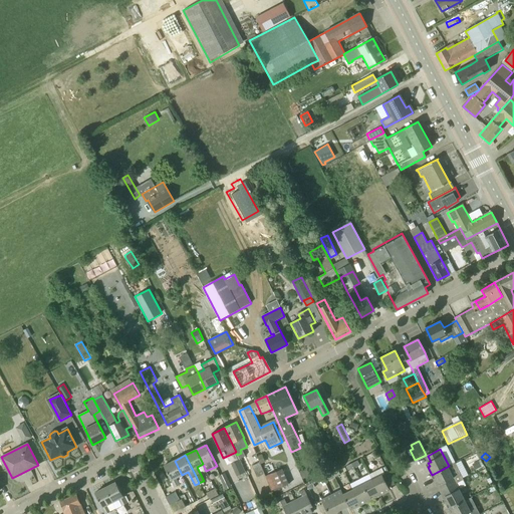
[(257,457),(259,462),(260,464),(265,462),(262,455),(257,457)]
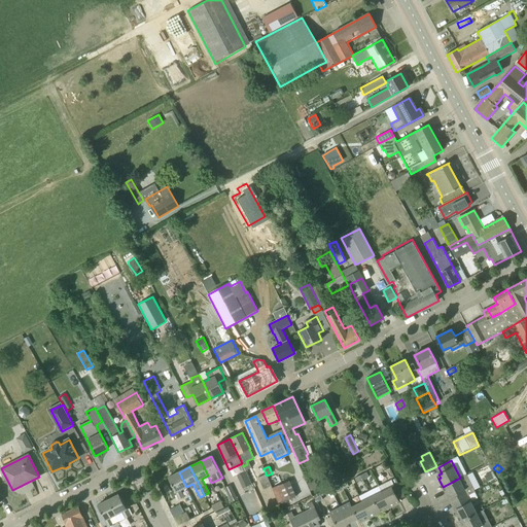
[(244,489),(252,485),(246,471),(238,476),(244,489)]
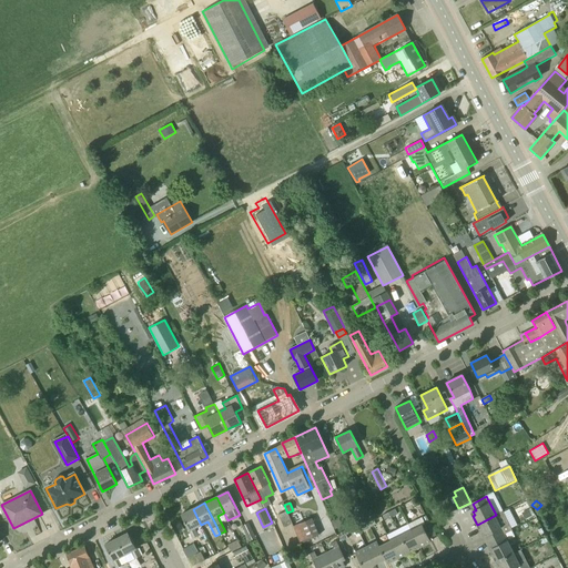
[(194,528),(201,525),(193,509),(181,515),(190,530),(193,538),(199,536),(194,528)]
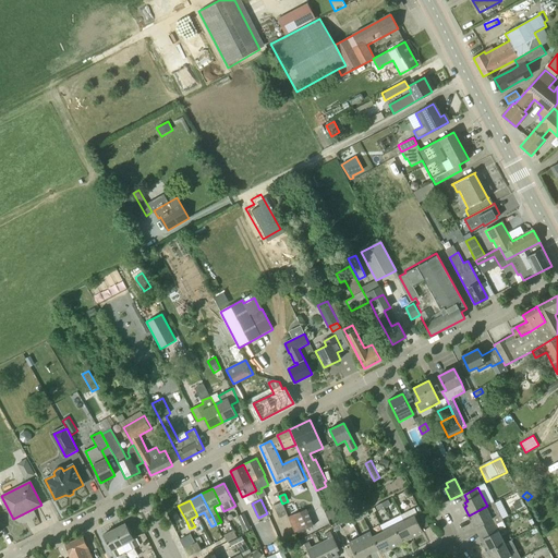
[(282,528),(291,523),(288,517),(289,517),(281,501),(273,506),(282,528)]
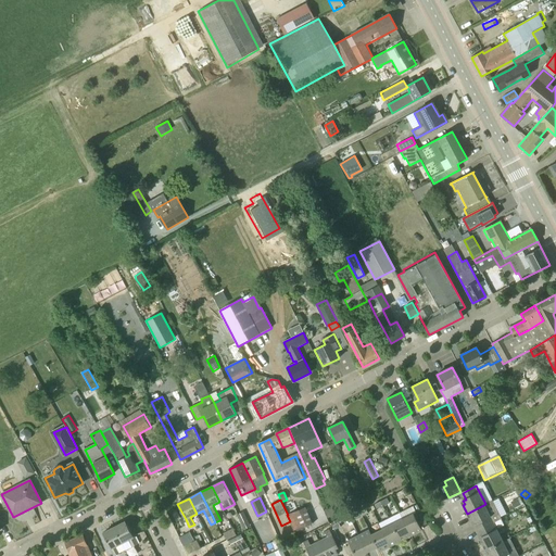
[(515,509),(521,506),(518,500),(512,503),(515,509)]
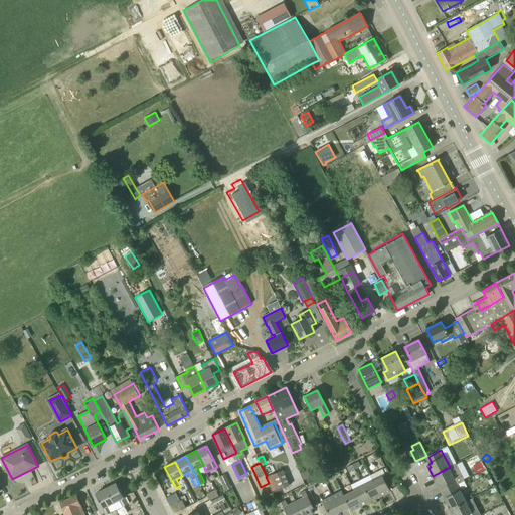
[(457,464),(450,467),(433,476),(436,483),(438,482),(440,486),(443,485),(446,490),(458,484),(465,481),(457,464)]
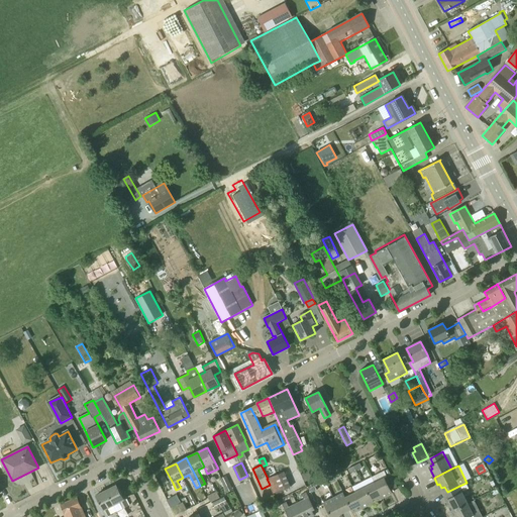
[(372,478),(375,483),(383,498),(392,493),(387,483),(393,480),(388,470),(385,472),(384,471),(372,478)]
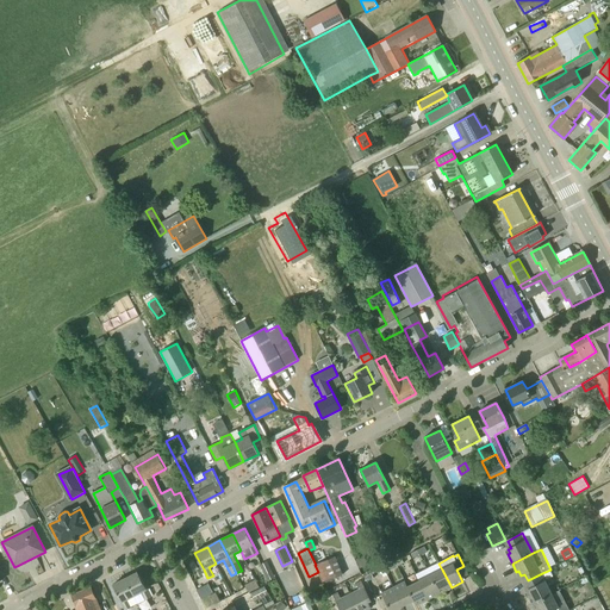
[(315,565),(318,572),(323,584),(343,576),(335,556),(316,565),(315,565)]
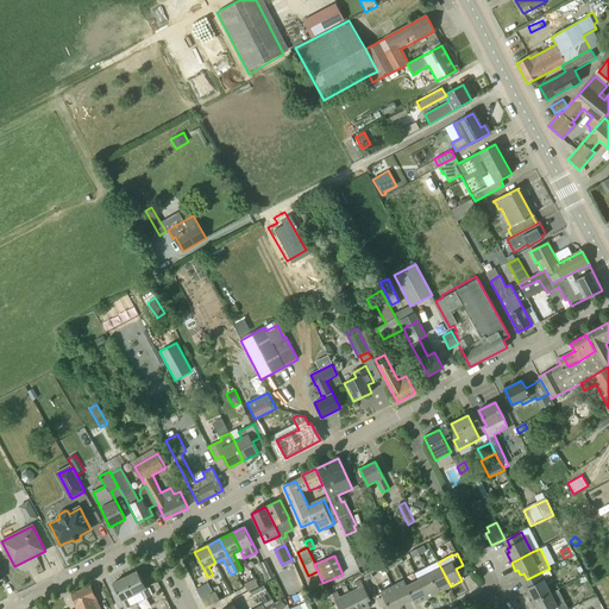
[(275,578),(267,560),(258,565),(267,583),(275,578)]
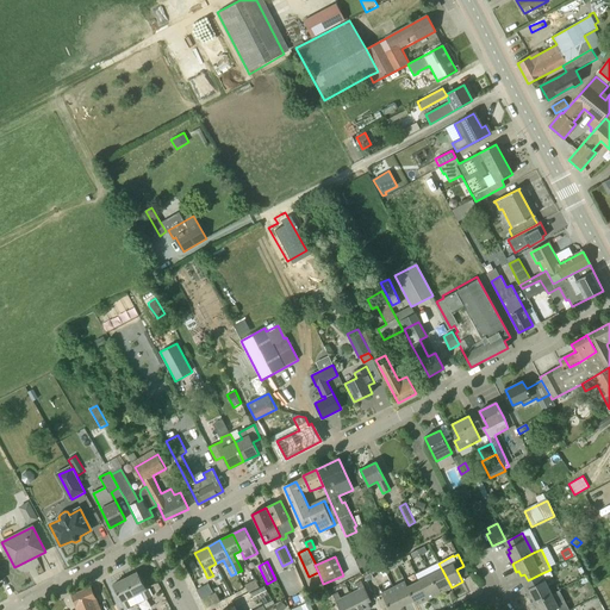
[(428,568),(430,576),(440,593),(452,587),(442,570),(439,564),(428,568)]
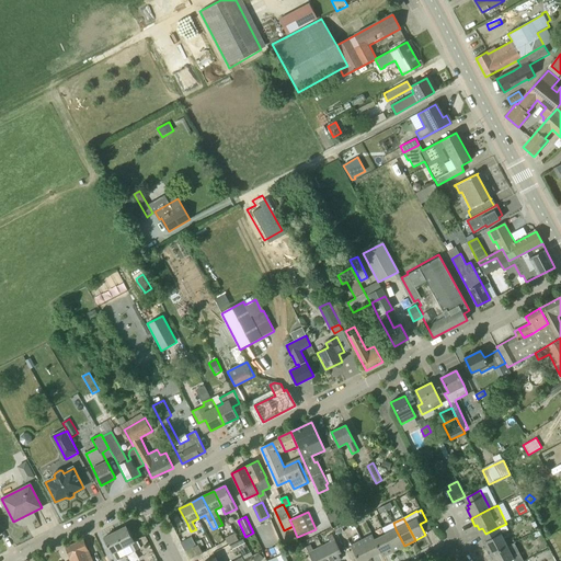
[(127,526),(115,533),(127,556),(138,550),(127,526)]
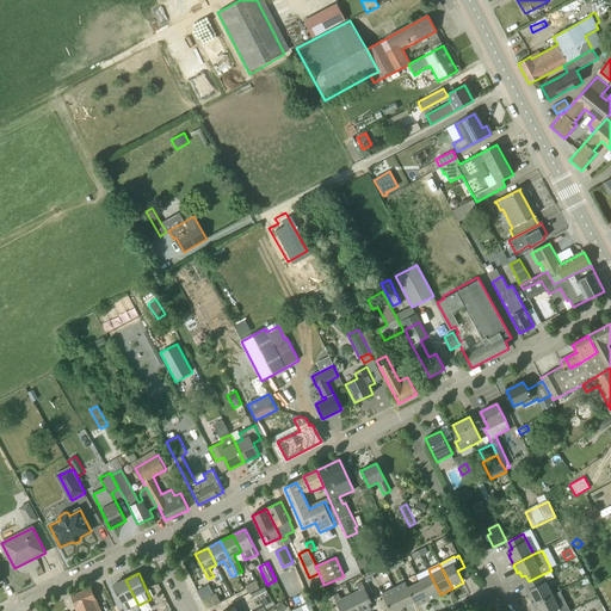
[(543,574),(529,581),(531,588),(529,590),(531,594),(529,596),(534,605),(553,596),(543,574)]
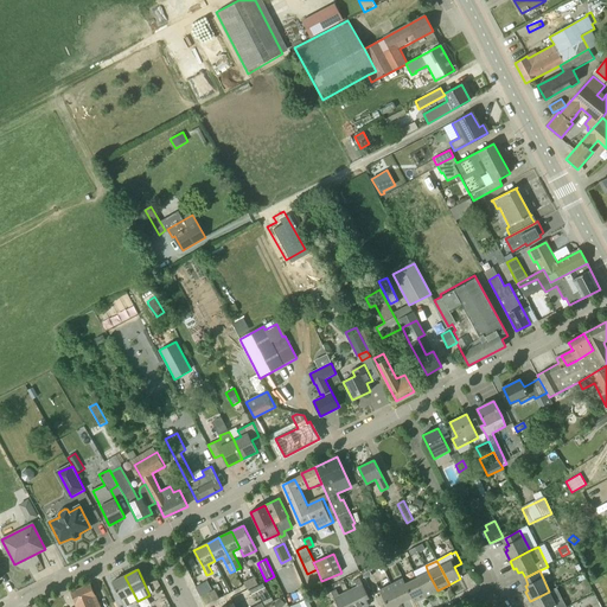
[(428,573),(416,579),(426,596),(438,590),(428,573)]
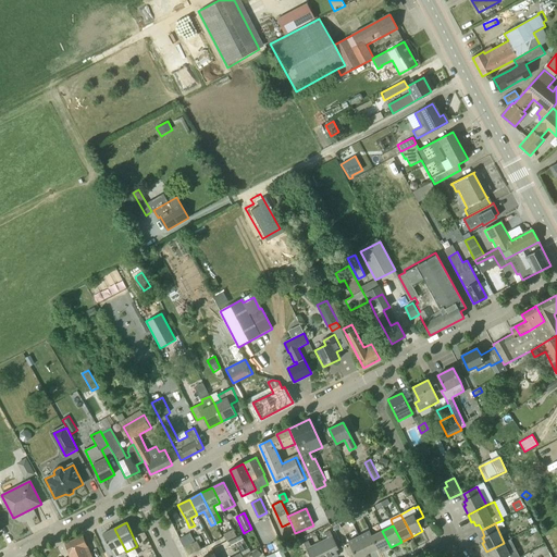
[(114,556),(126,552),(114,529),(103,534),(114,556)]
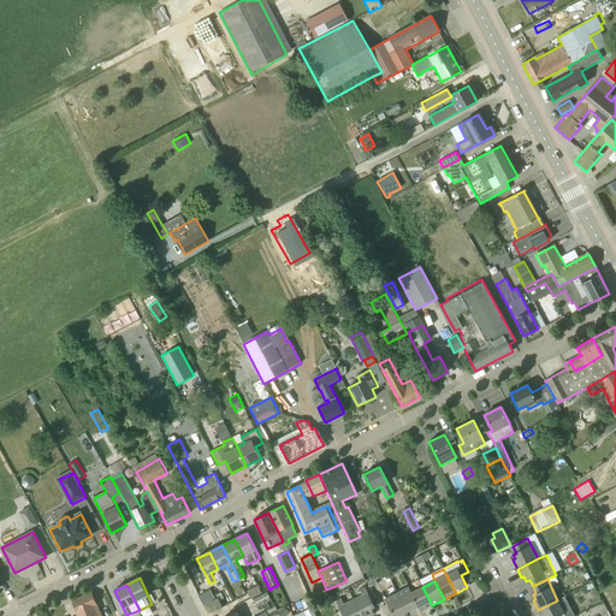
[(258,586),(247,591),(252,599),(262,594),(258,586)]
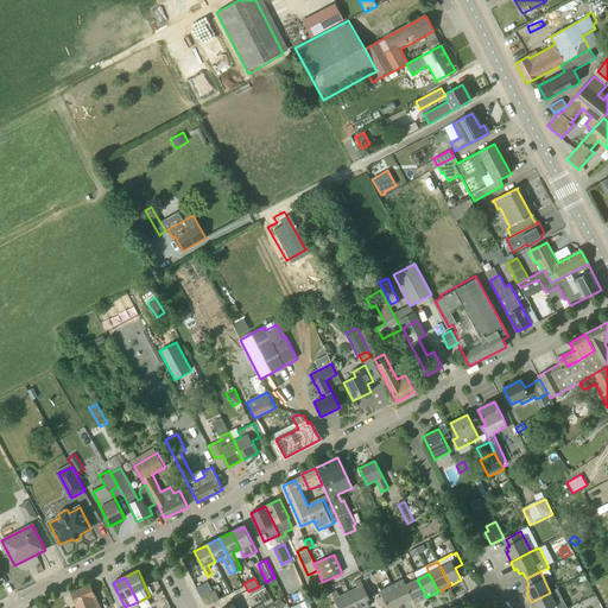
[(349,593),(356,607),(366,607),(369,606),(367,600),(369,599),(363,586),(360,578),(354,582),(356,588),(349,593)]
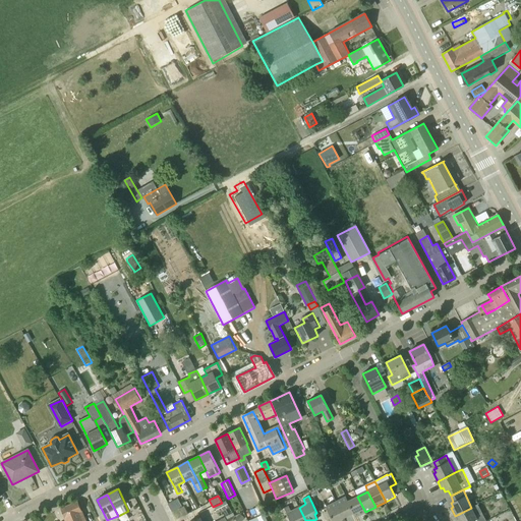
[(336,502),(344,518),(353,513),(348,501),(346,497),(336,502)]
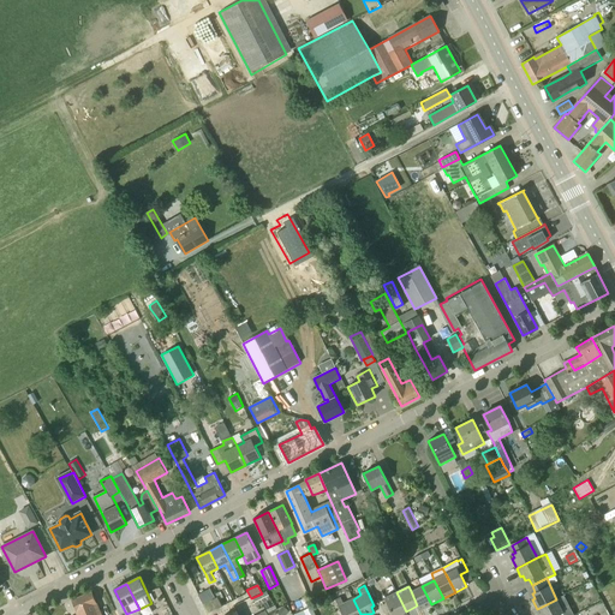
[(422,586),(411,591),(417,605),(419,610),(431,604),(422,586)]
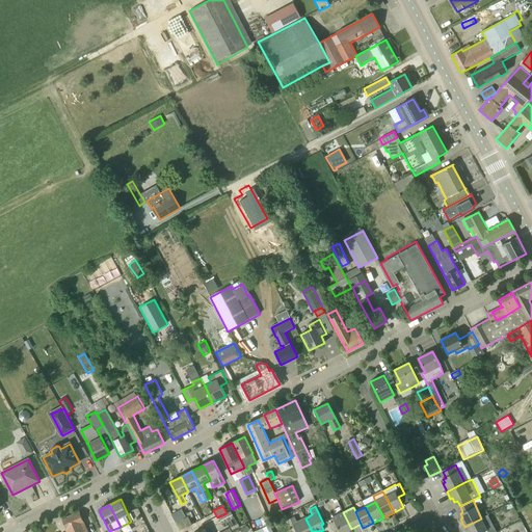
[(173,516),(176,523),(186,517),(183,511),(173,516)]
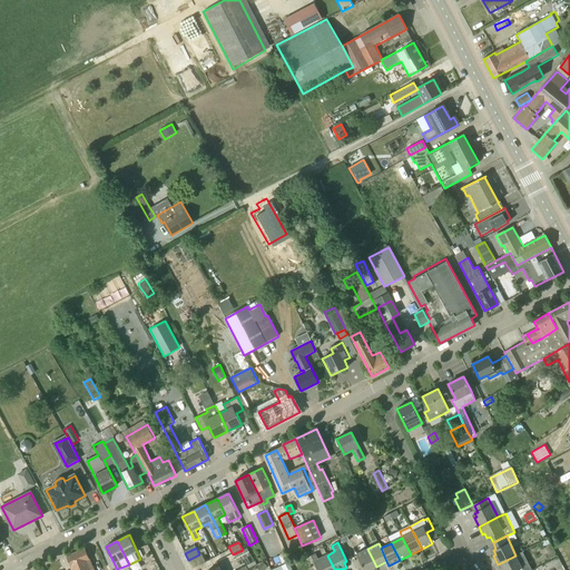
[(67,557),(72,569),(90,569),(89,568),(92,566),(89,559),(86,549),(67,557)]
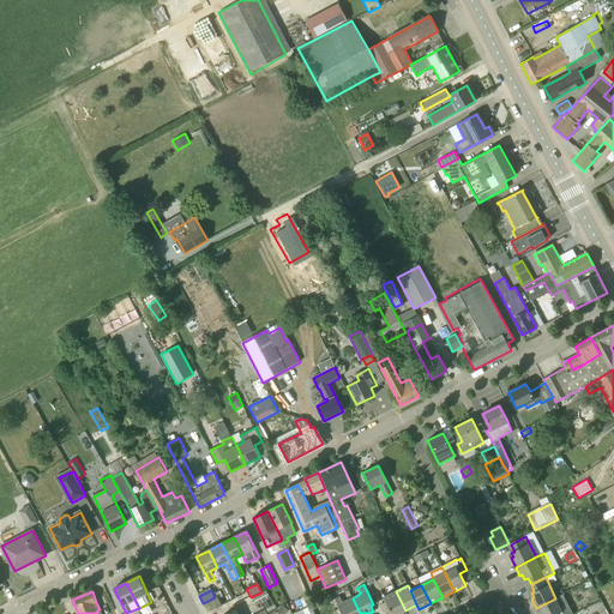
[(257,606),(270,599),(268,591),(253,599),(257,606)]
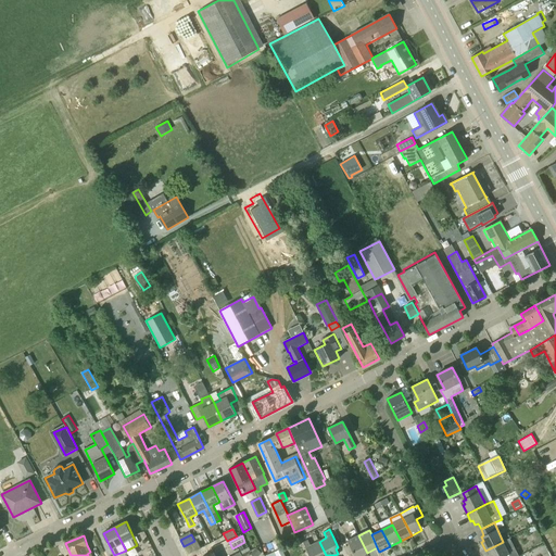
[(358,555),(367,553),(358,535),(348,541),(355,555),(358,555)]
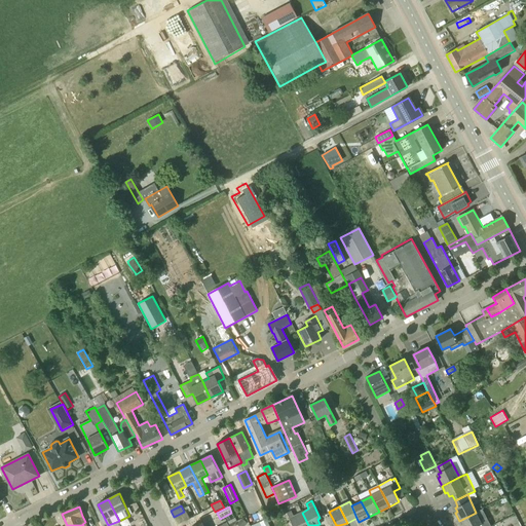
[(482,509),(476,513),(459,521),(461,525),(481,525),(480,525),(488,521),(482,509)]
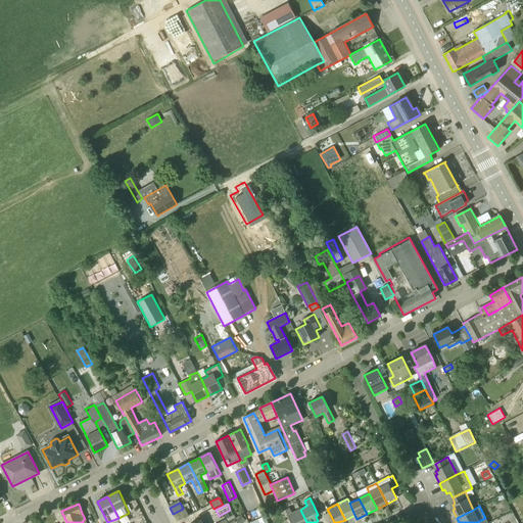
[(185,508),(180,510),(184,518),(189,516),(185,508)]
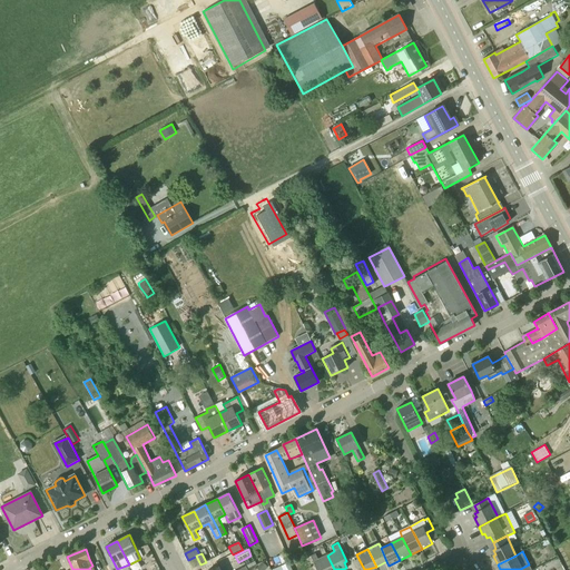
[(334,569),(327,556),(320,559),(316,553),(311,556),(314,562),(317,569),(334,569)]
